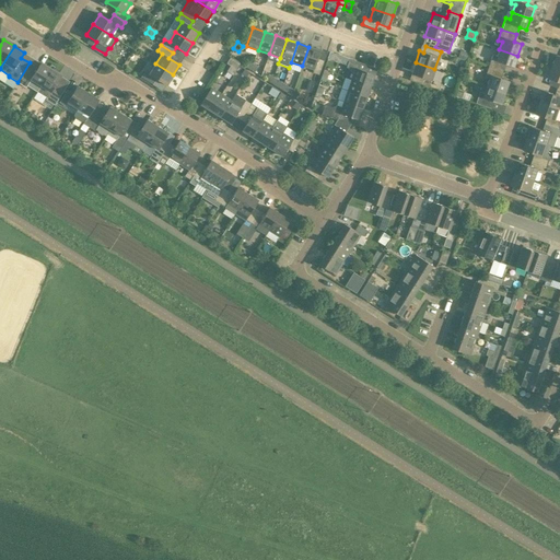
[(313,70),(312,72),(318,76),(324,60),(317,58),(321,51),(308,47),(302,66),(313,70)]
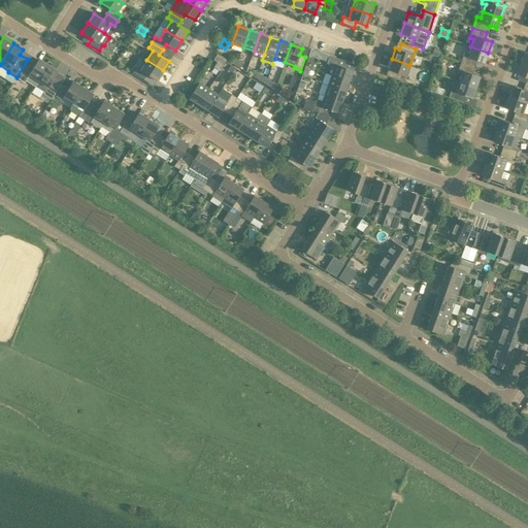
[(468,53),(464,52),(462,59),(458,58),(457,61),(461,62),(474,67),(477,61),(484,63),(488,53),(470,46),(468,53)]
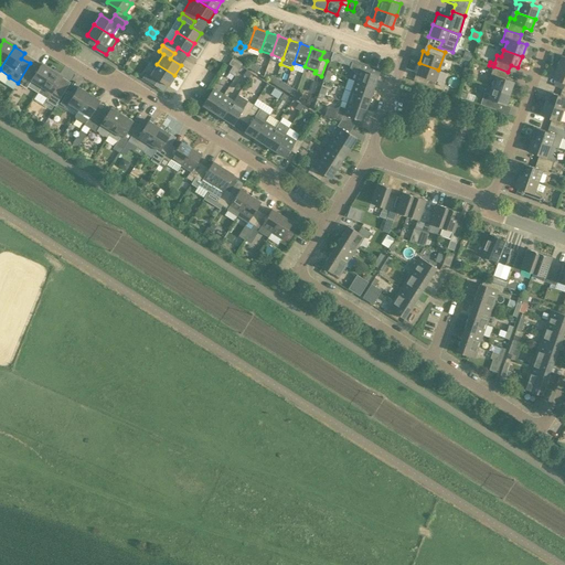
[(462,57),(470,61),(472,54),(465,51),(462,57)]
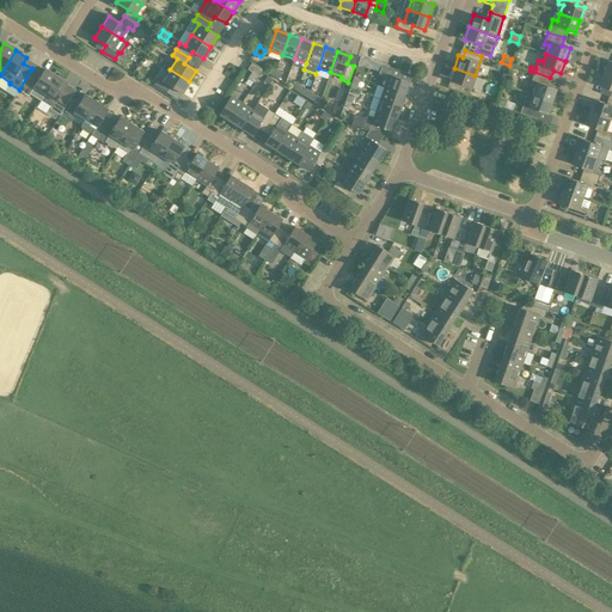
[(263,69),(252,62),(248,69),(251,72),(248,78),(255,83),(262,72),(263,69)]
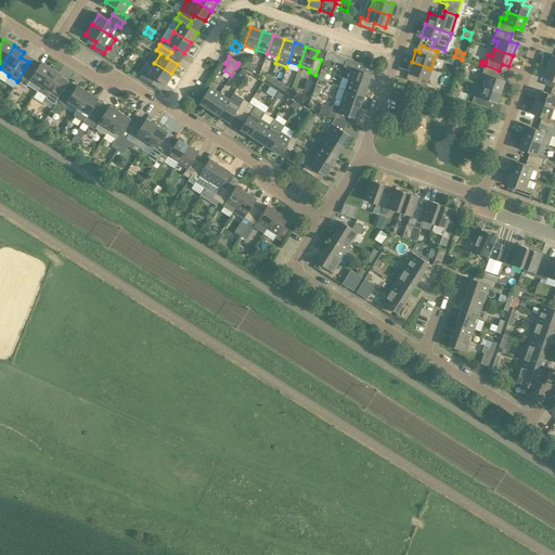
[(364,65),(346,59),(343,67),(348,73),(350,73),(348,79),(366,86),(371,74),(362,71),(364,65)]
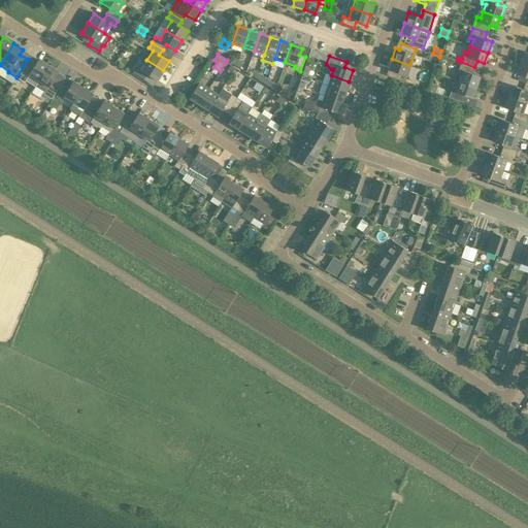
[(47,65),(38,59),(35,64),(28,59),(17,77),(25,83),(26,80),(35,86),(47,65)]
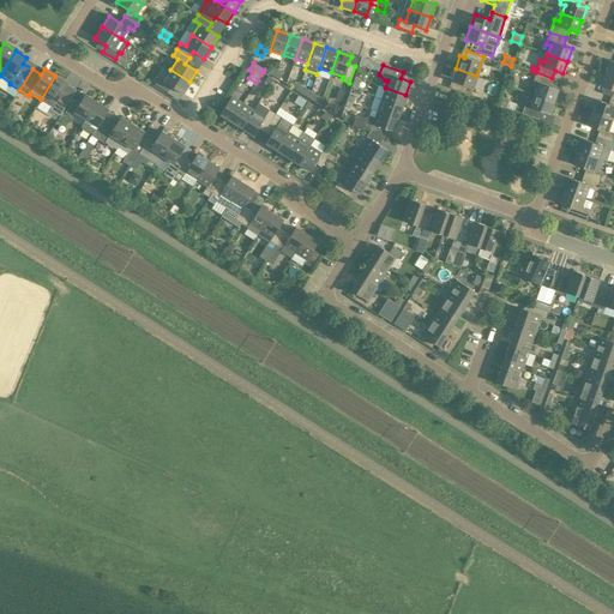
[(453,89),(470,95),(476,76),(456,68),(451,80),(456,83),(453,89)]
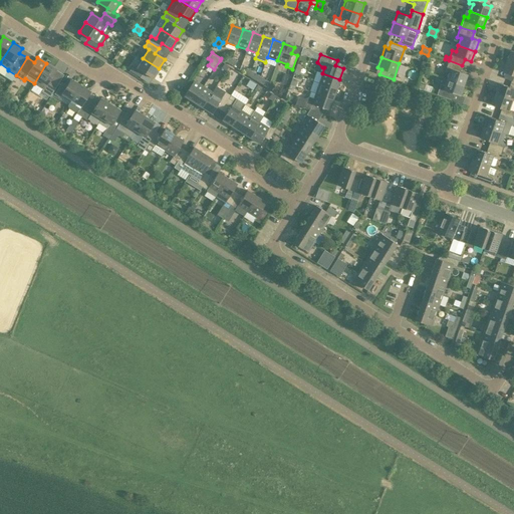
[(133,65),(130,70),(140,77),(143,72),(153,78),(159,68),(143,58),(137,68),(133,65)]
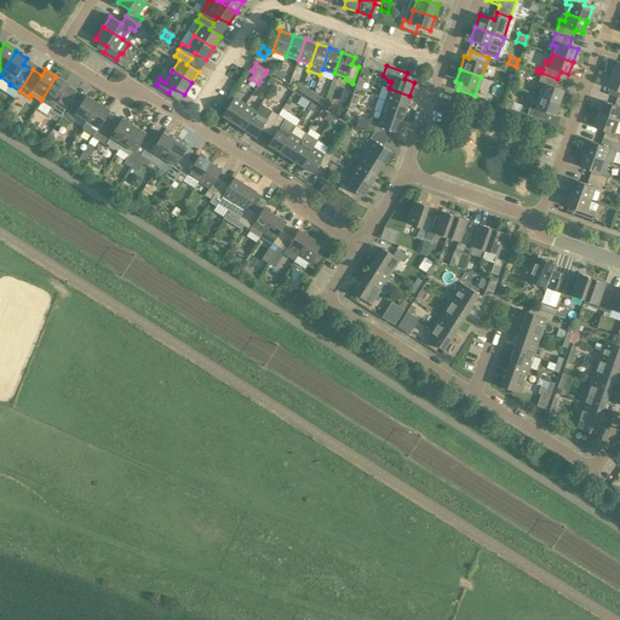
[(537,86),(541,87),(539,96),(558,103),(563,90),(555,87),(557,79),(541,73),(537,86)]
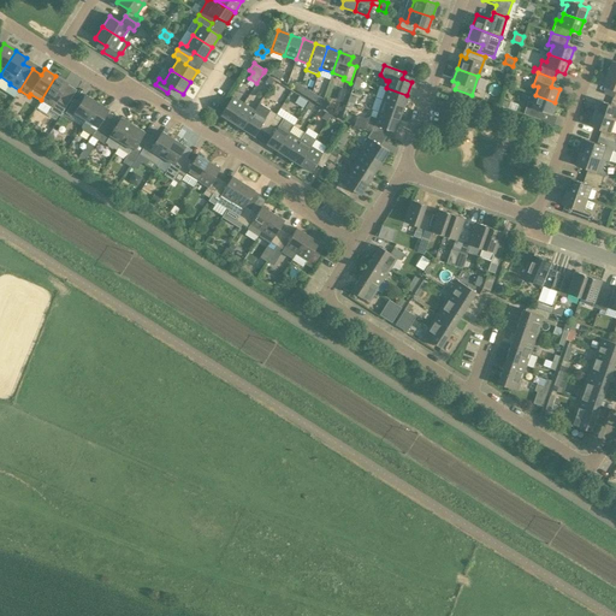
[(615,98),(615,76),(609,73),(604,86),(615,90),(614,98),(615,98)]
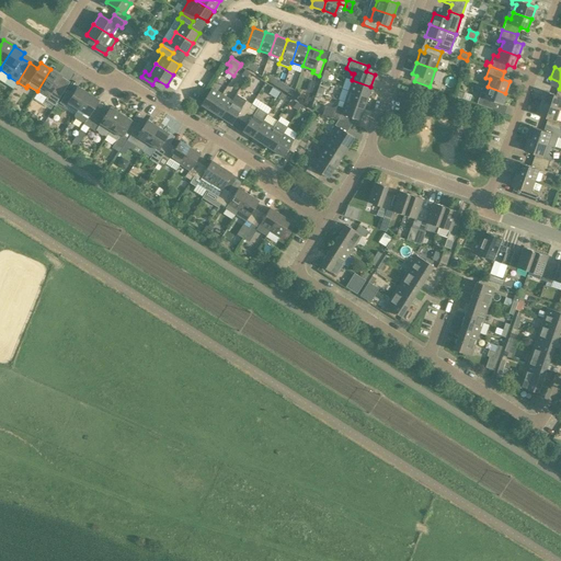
[(61,76),(50,69),(37,91),(47,98),(46,100),(55,105),(65,89),(57,83),(61,76)]
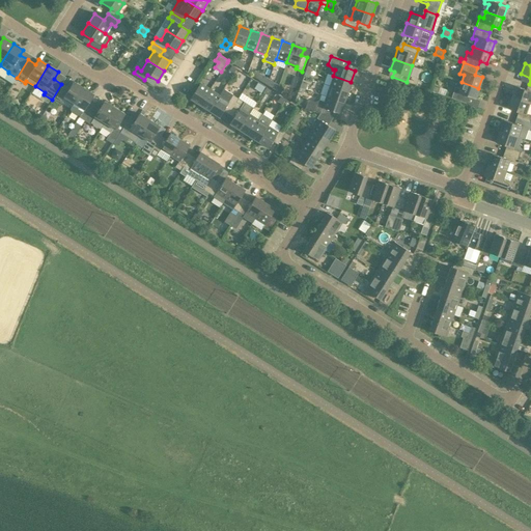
[(307,65),(303,77),(308,78),(309,73),(311,74),(313,68),(307,65)]
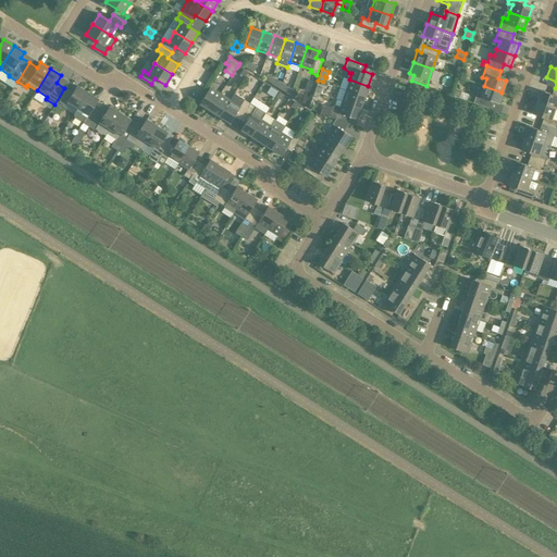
[(346,90),(364,97),(368,86),(349,79),(346,90)]
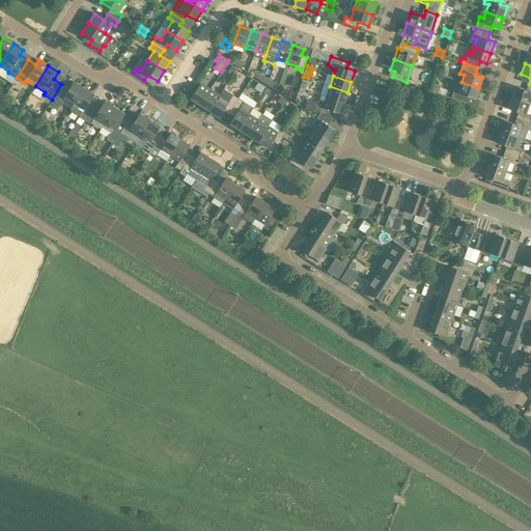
[(56,98),(61,101),(63,98),(74,104),(83,88),(74,82),(70,88),(63,85),(56,98)]
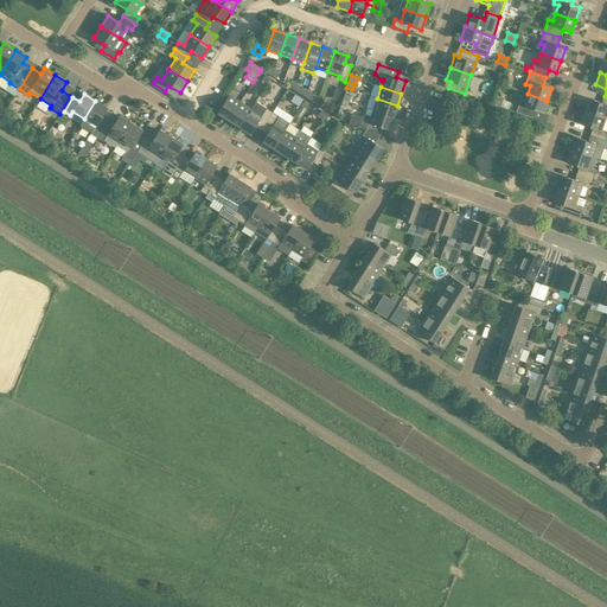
[(299,106),(302,98),(295,94),(291,100),(299,106)]
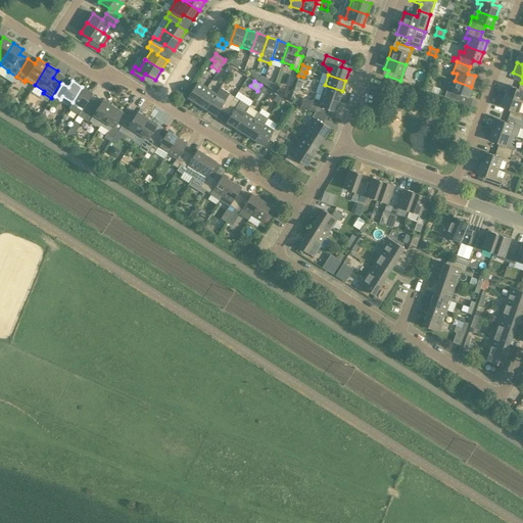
[(458,101),(461,95),(467,97),(471,87),(455,81),(452,87),(447,86),(444,96),(458,101)]
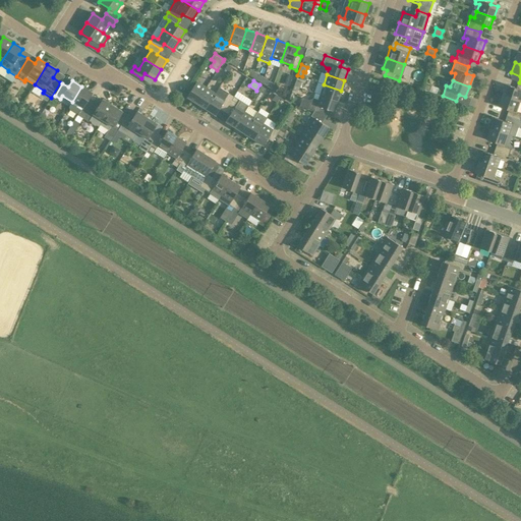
[(196,81),(186,97),(195,103),(206,88),(196,81)]
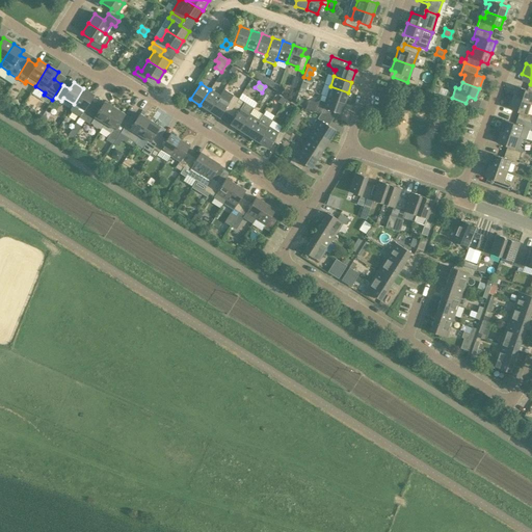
[(528,89),(517,86),(513,98),(531,104),(531,102),(531,84),(530,84),(528,89)]
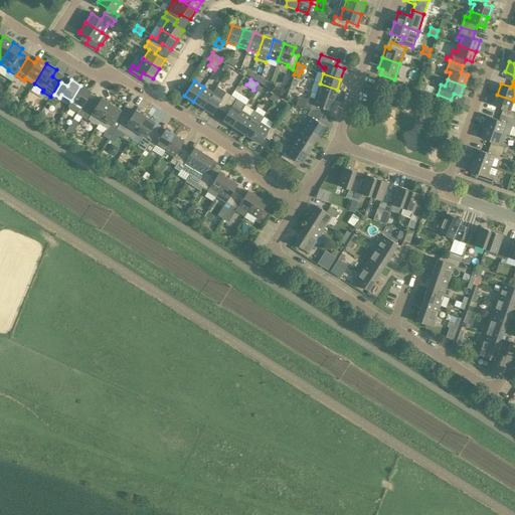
[(316,94),(333,100),(337,90),(320,83),(316,94)]
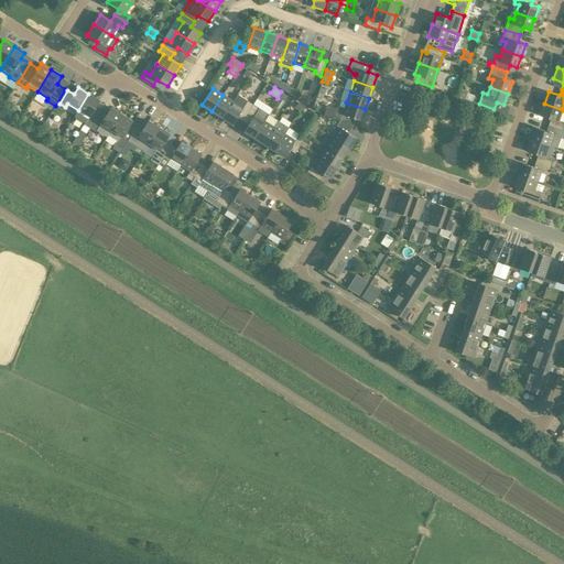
[(95,107),(99,100),(88,94),(78,110),(75,116),(76,119),(82,123),(85,122),(84,125),(89,128),(100,111),(95,107)]
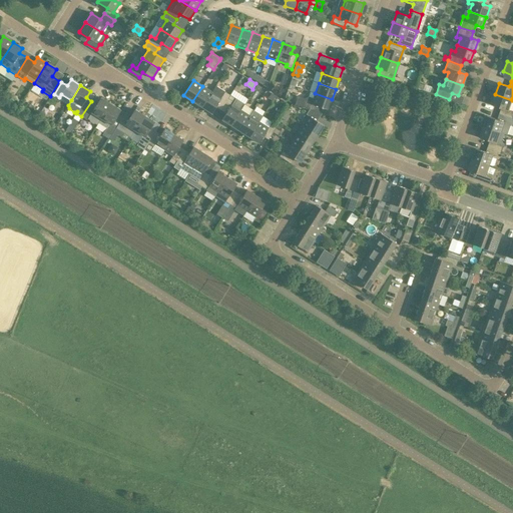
[(202,86),(192,101),(202,107),(211,92),(202,86)]
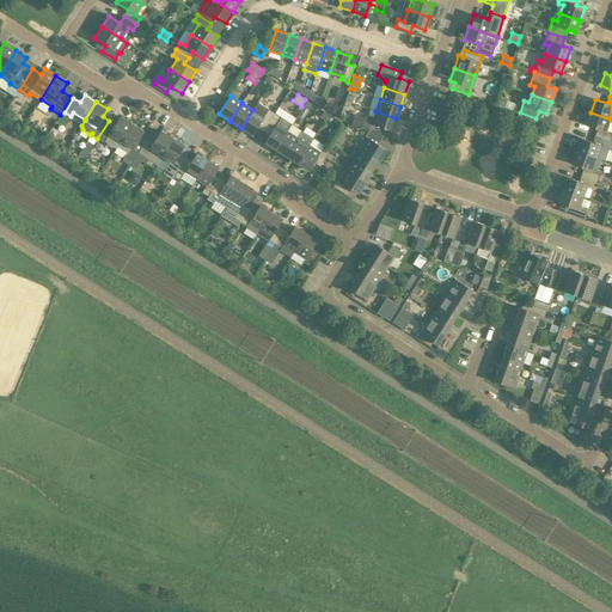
[(252,135),(257,128),(263,132),(275,114),(257,103),(252,110),(242,128),(252,135)]
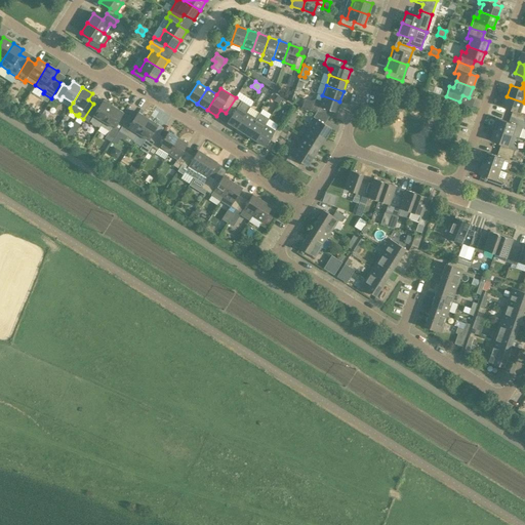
[(327,116),(329,110),(335,113),(339,102),(322,95),(320,101),(316,98),(311,101),(305,98),(301,107),(327,116)]
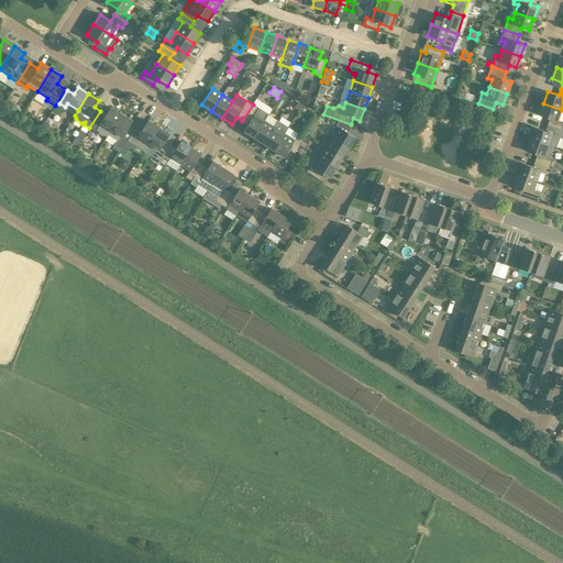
[(539,114),(550,119),(548,124),(562,130),(562,128),(562,122),(559,121),(562,110),(543,103),(539,114)]
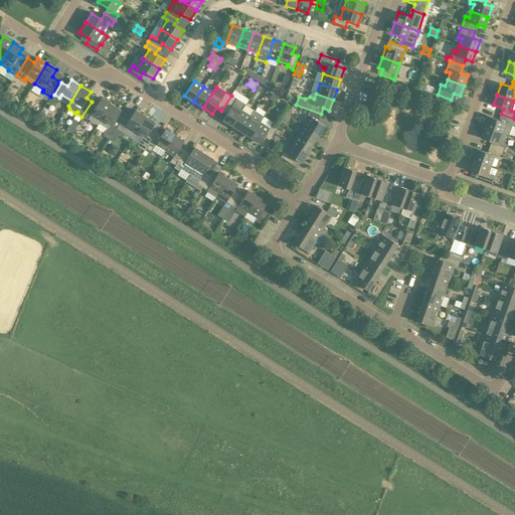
[(226,114),(222,120),(231,126),(241,111),(245,105),(231,96),(221,111),(226,114)]
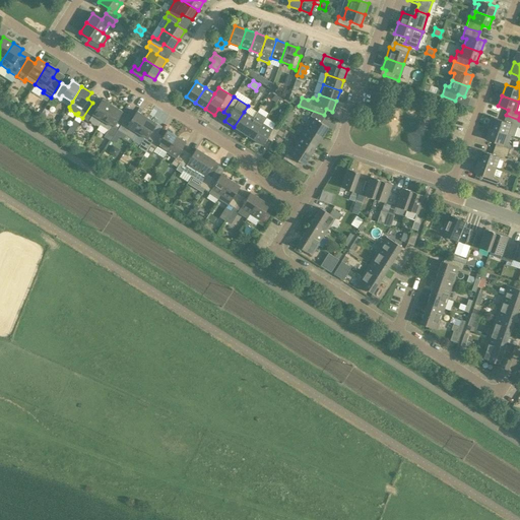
[(102,99),(98,106),(92,103),(82,118),(88,122),(89,121),(90,122),(91,124),(94,126),(96,125),(99,127),(100,125),(100,124),(112,106),(102,99)]
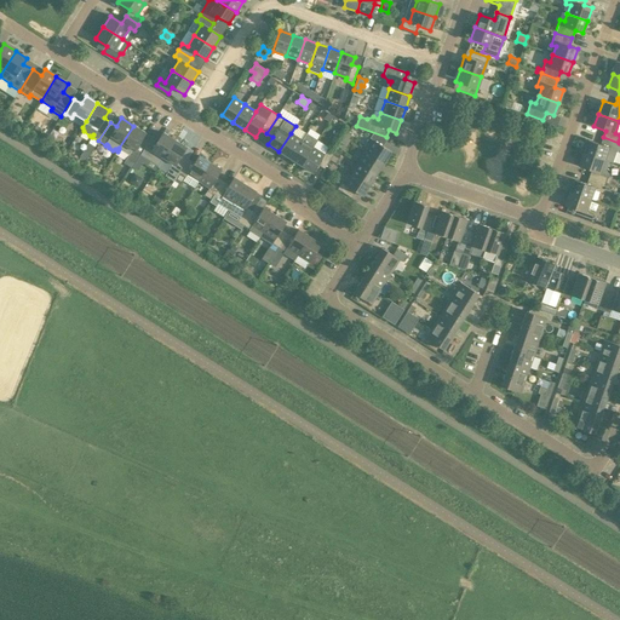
[(45,124),(40,132),(47,137),(52,128),(45,124)]
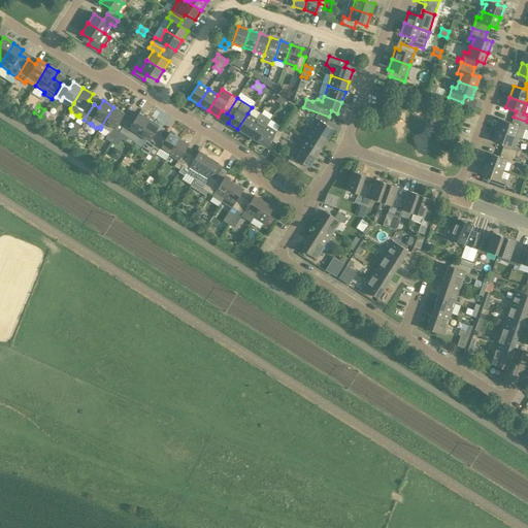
[(125,123),(120,120),(124,113),(113,107),(101,126),(101,127),(109,132),(105,139),(111,143),(117,135),(120,131),(121,128),(125,123)]
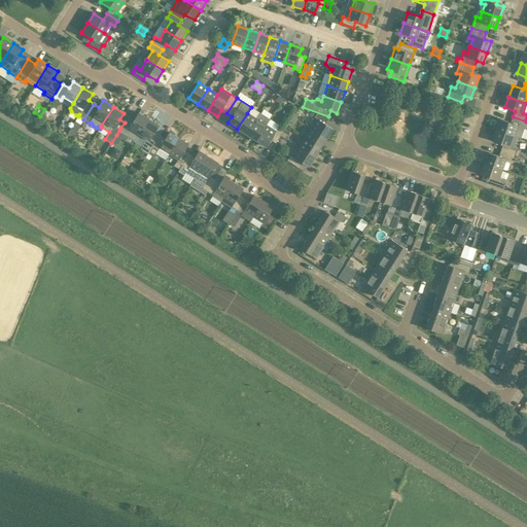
[(129,116),(125,123),(120,128),(119,131),(134,141),(148,119),(138,112),(134,119),(129,116)]
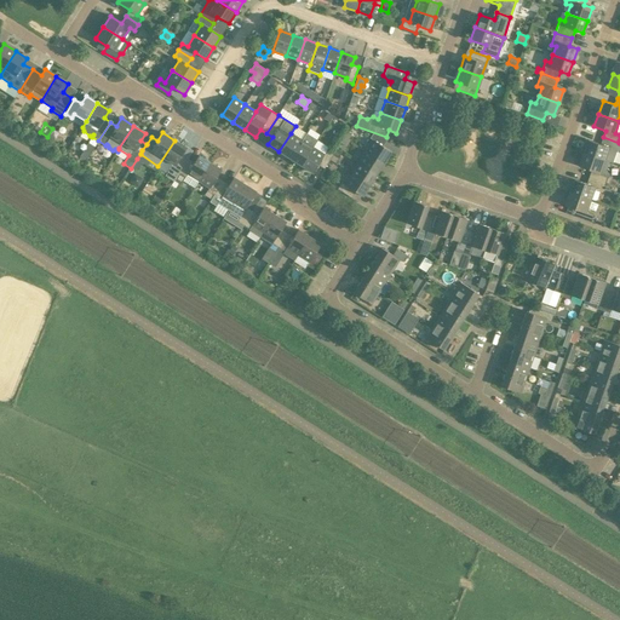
[(291,133),(279,151),(290,159),(302,141),(291,133)]
